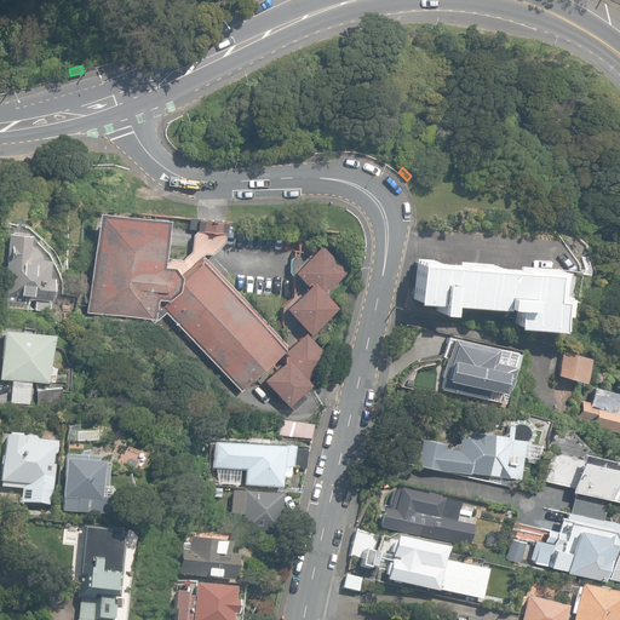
[(291,403),(293,407),(303,399),(302,396),(314,384),(308,378),(328,357),(302,331),(287,345),(201,256),(204,253),(211,254),(220,244),(224,241),(225,234),(227,222),(208,219),(187,218),(187,229),(196,230),(191,234),(190,252),(181,259),(170,259),(165,264),(159,263),(162,217),(95,211),(85,311),(153,317),(155,320),(165,311),(240,391),(280,351),(283,354),(282,356),(282,360),(262,378),(287,407),(291,403)]
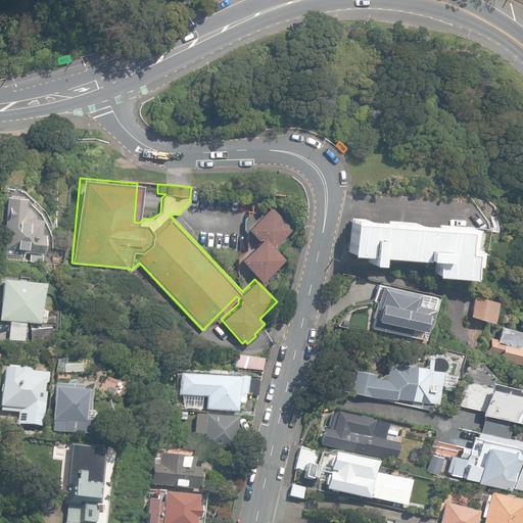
[(29,262),(42,262),(42,253),(43,253),(44,249),(46,249),(46,238),(45,238),(45,234),(41,233),(42,219),(35,218),(35,215),(29,207),(26,207),(27,198),(22,198),(22,196),(11,195),(11,197),(7,196),(2,254),(5,254),(5,259),(24,260),(24,251),(29,251),(29,262)]
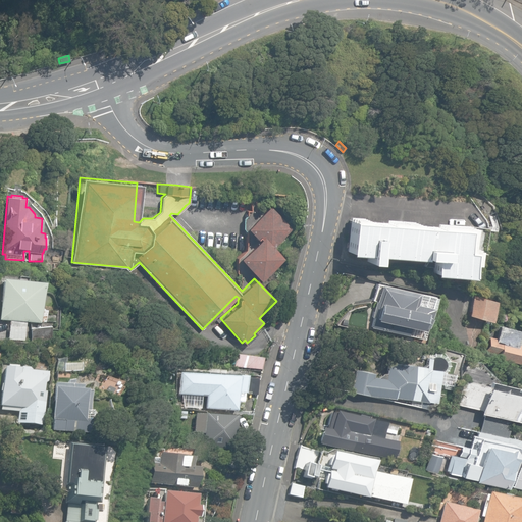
[(239,258),(260,281),(283,259),(272,246),(291,228),(269,206),(246,227),(256,239),(258,237),(259,238),(239,258)]
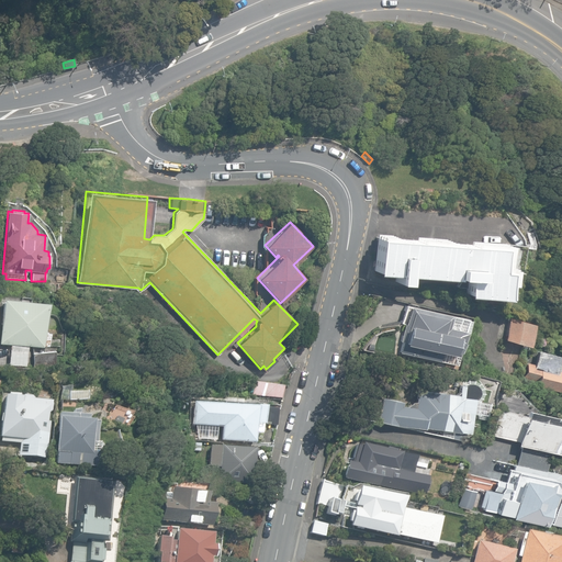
[(464,294),(505,298),(506,282),(509,283),(510,266),(505,266),(507,243),(470,239),(470,244),(447,242),(447,237),(417,235),(417,240),(392,238),(392,234),(377,233),(373,271),(395,273),(395,282),(405,283),(406,273),(465,279),(464,294)]
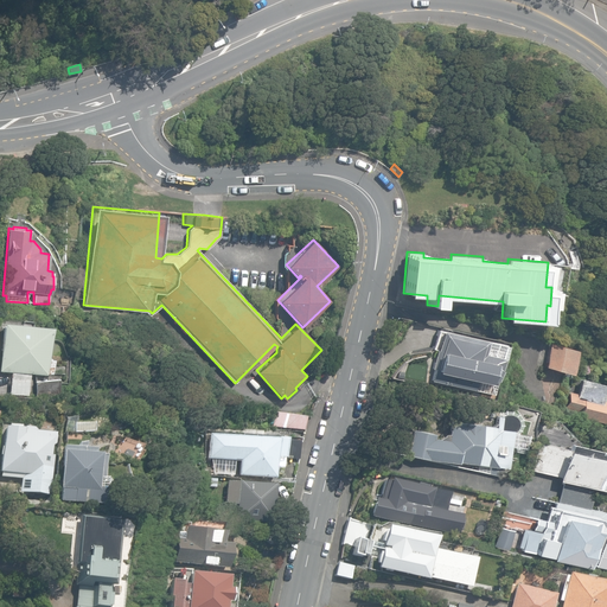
[(36,382),(37,400),(62,397),(59,379),(57,379),(58,372),(51,371),(52,358),(48,357),(50,325),(2,321),(0,358),(0,370),(11,371),(10,394),(29,395),(30,378),(43,379),(43,381),(36,382)]
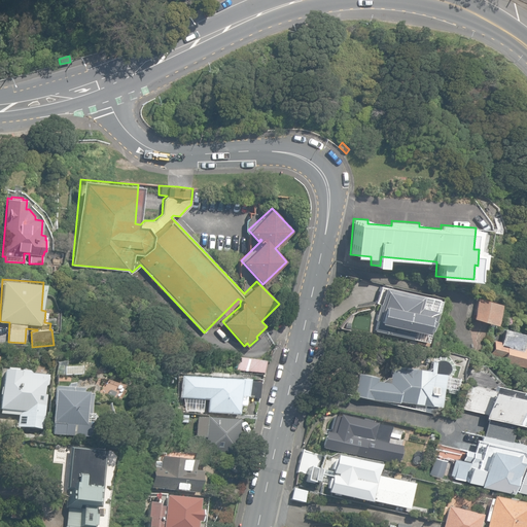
[(375,330),(427,342),(429,332),(425,331),(426,328),(428,329),(430,320),(432,320),(437,299),(379,286),(376,303),(379,304),(376,320),(377,320),(375,330)]
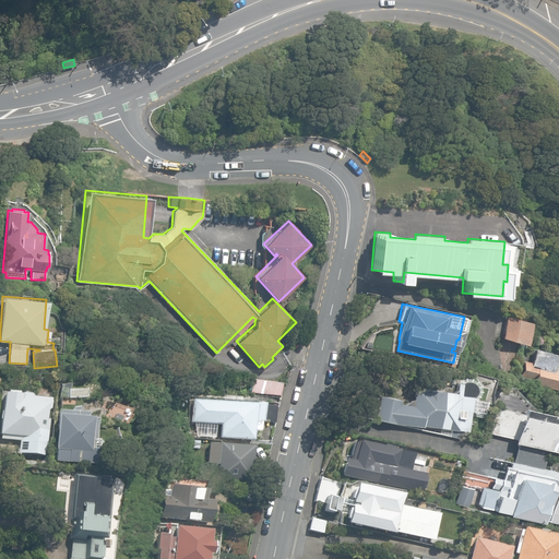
[(498,335),(522,342),(527,321),(503,314),(498,335)]
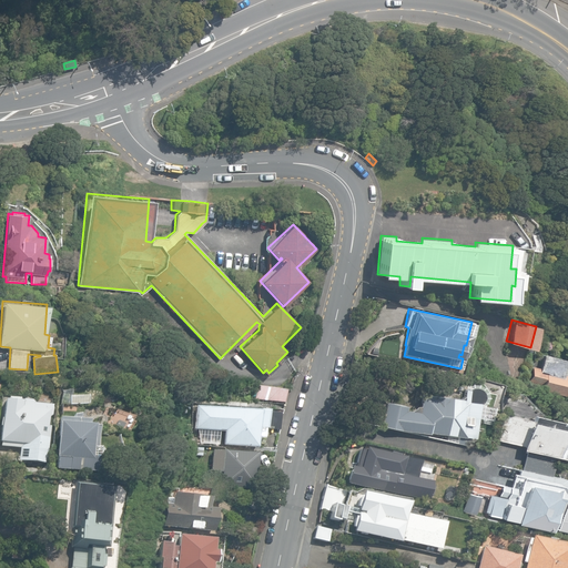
[(527,389),(567,396),(567,374),(561,373),(564,357),(541,354),(539,368),(531,367),(527,389)]
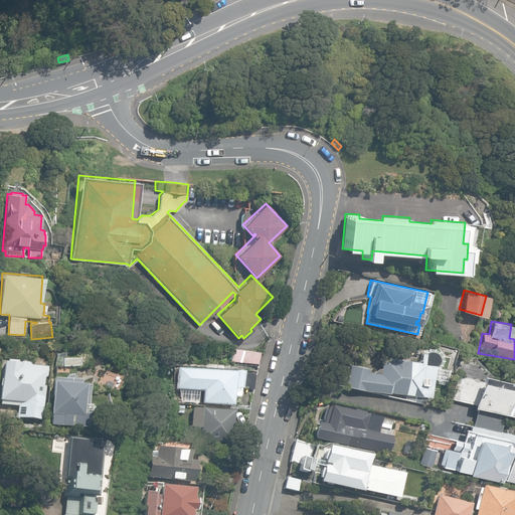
[(228,361),(258,365),(260,354),(229,350),(228,361)]
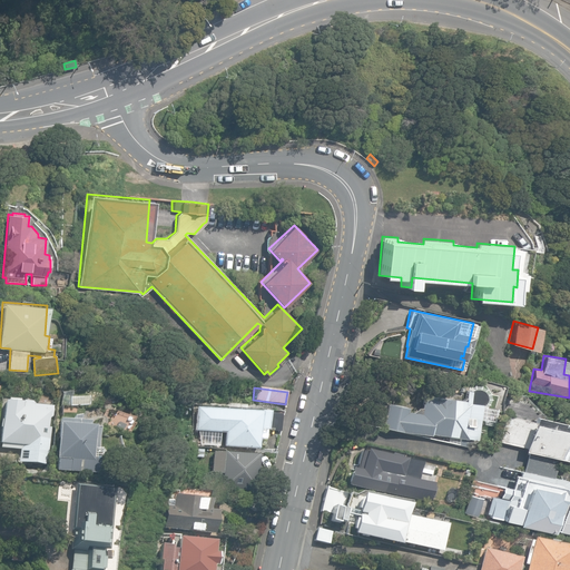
[(404,429),(477,439),(482,404),(484,402),(484,397),(484,393),(482,390),(479,389),(474,387),(470,390),(465,390),(464,397),(462,400),(424,394),(421,411),(408,410),(409,406),(387,402),(382,425),(403,430),(404,429)]
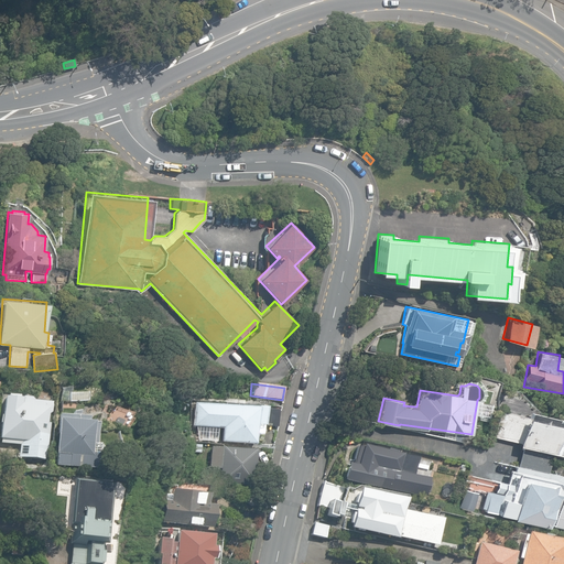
[(69,393),(71,402),(89,401),(89,393),(69,393)]
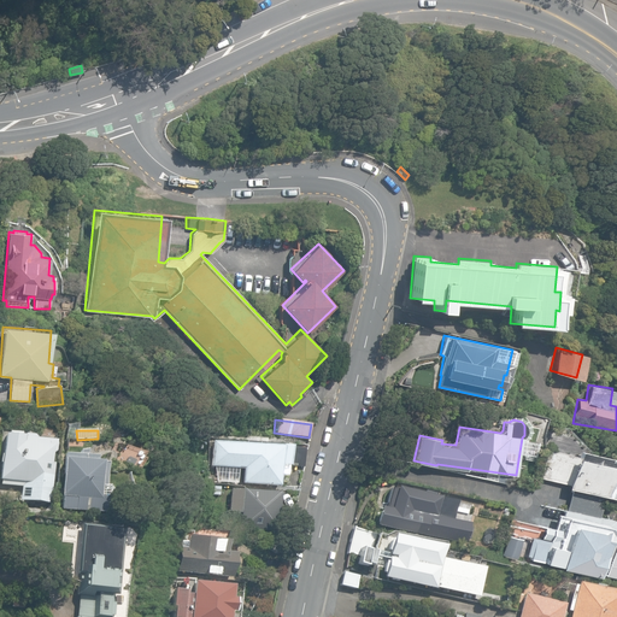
[(19,500),(52,504),(56,463),(53,462),(54,453),(57,453),(58,441),(36,439),(36,434),(10,432),(9,434),(5,434),(1,485),(21,486),(19,500)]
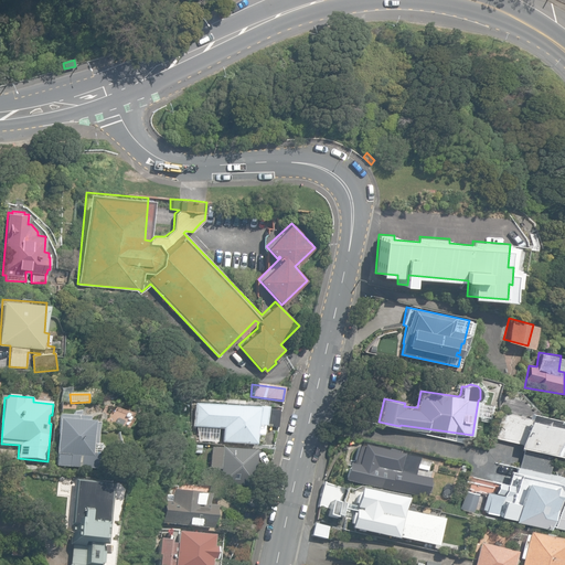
[(354,398),(340,395),(338,409),(351,413),(354,398)]
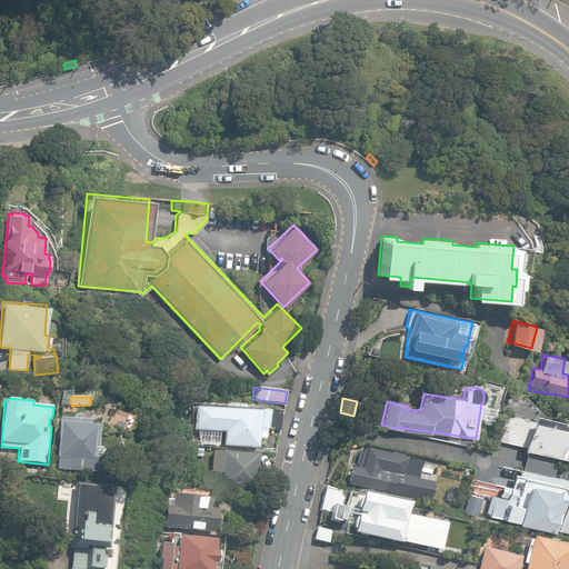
[(222,446),(257,448),(258,440),(265,441),(265,430),(280,431),(282,412),(268,411),(197,406),(195,430),(223,432),(222,446)]
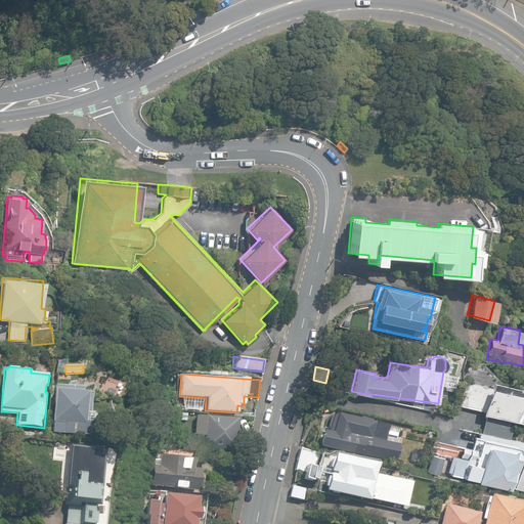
[(481,433),(510,439),(513,421),(523,423),(523,389),(489,383),(488,386),(463,381),(457,405),(481,410),(480,413),(485,415),(481,433)]
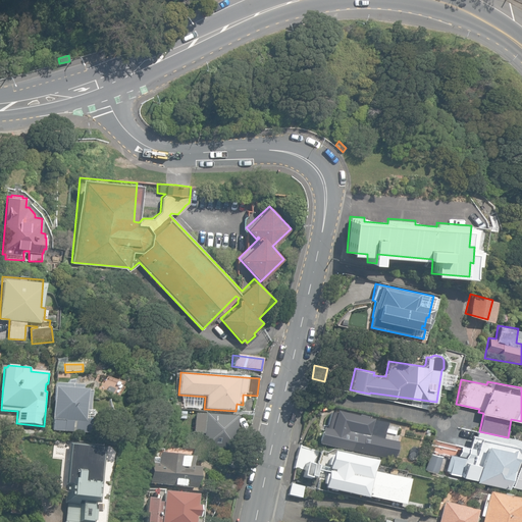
[(52,431),(97,432),(97,415),(94,410),(91,410),(91,390),(84,390),(84,385),(74,384),(74,380),(67,380),(67,384),(54,383),(52,431)]
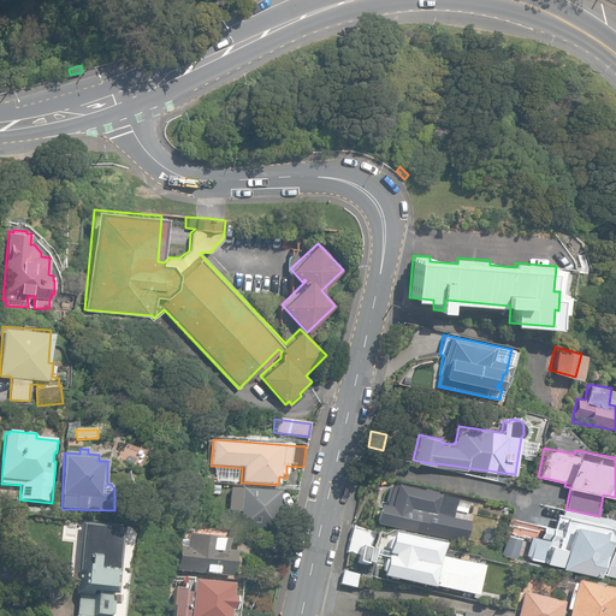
[(238,527),(276,529),(278,491),(229,486),(227,511),(240,513),(238,527)]
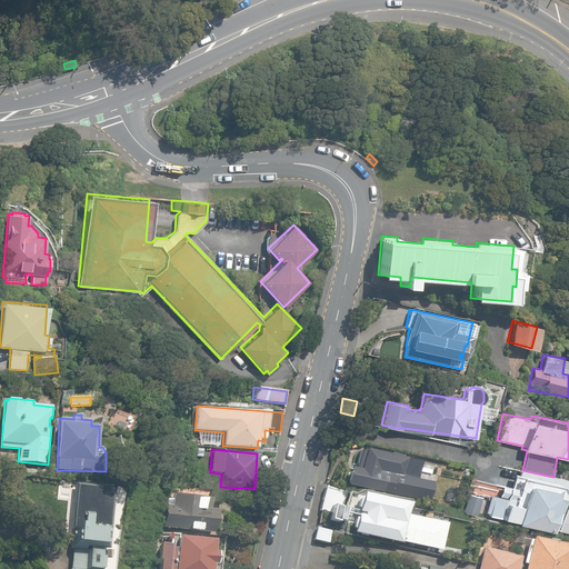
[(348,485),(410,499),(411,492),(418,488),(420,480),(418,477),(419,469),(415,460),(399,457),(399,456),(389,453),(389,456),(365,450),(365,452),(359,451),(356,469),(351,468),(348,485)]
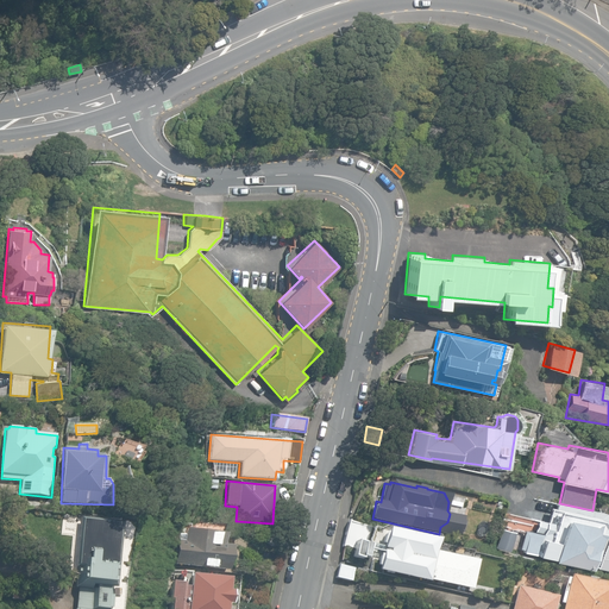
[(608,520),(603,513),(592,510),(559,503),(556,502),(554,507),(548,506),(546,521),(535,519),(533,529),(541,532),(540,534),(525,531),(521,551),(552,558),(552,560),(589,567),(590,565),(596,566),(604,527),(608,525),(608,520)]
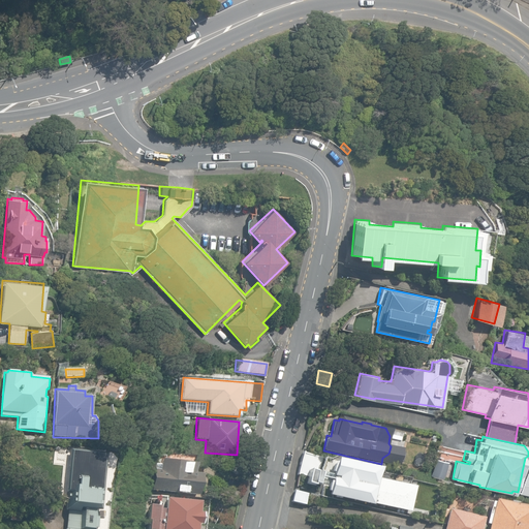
[(106,528),(118,455),(72,449),(71,450),(63,449),(62,463),(68,464),(64,493),(68,493),(64,528),(106,528)]
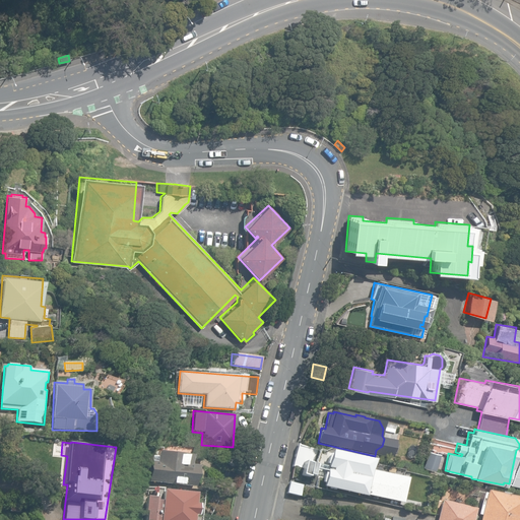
[(295,454),(314,457),(316,445),(297,442),(295,454)]
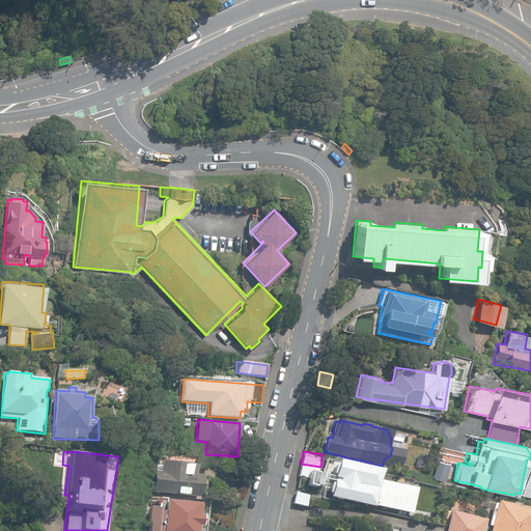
[(432,479),(445,482),(449,464),(437,460),(432,479)]
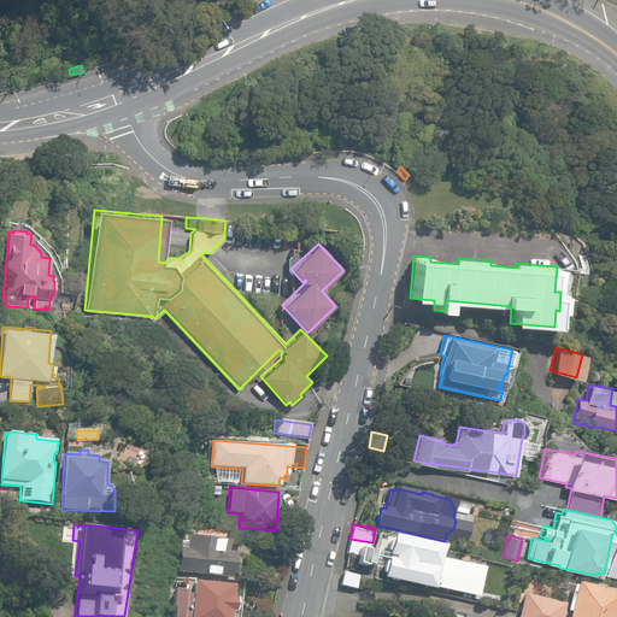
[(184,573),(231,579),(234,553),(227,553),(228,541),(188,536),(187,542),(181,541),(177,570),(184,571),(184,573)]
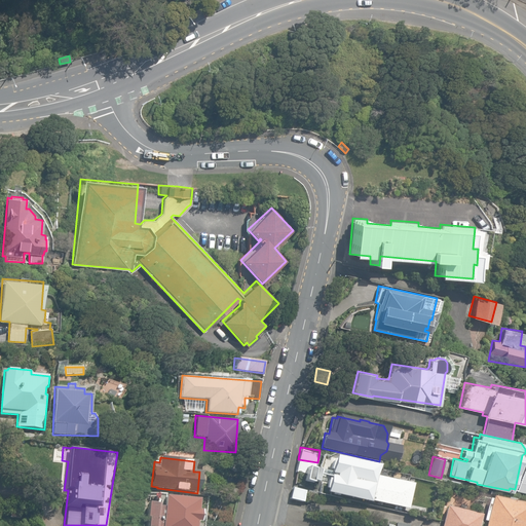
[(326,492),(408,509),(413,483),(377,476),(379,465),(334,457),(331,471),(330,471),(326,492)]
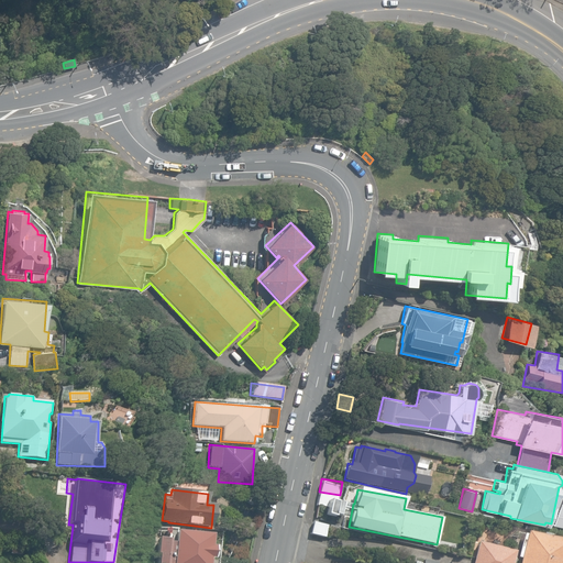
[(243,500),(251,506),(255,500),(247,494),(243,500)]
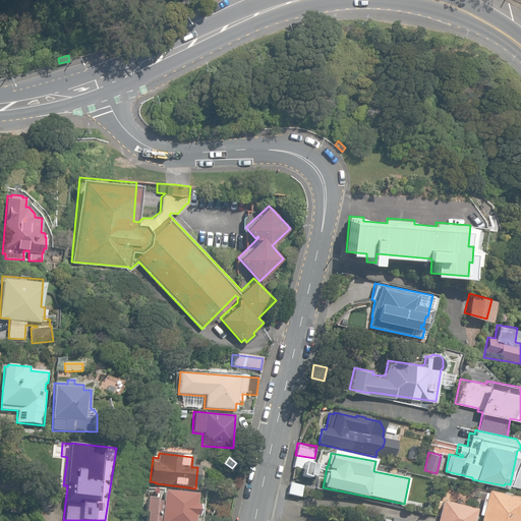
[(54,469),(58,473),(63,471),(64,465),(59,461),(54,464),(54,469)]
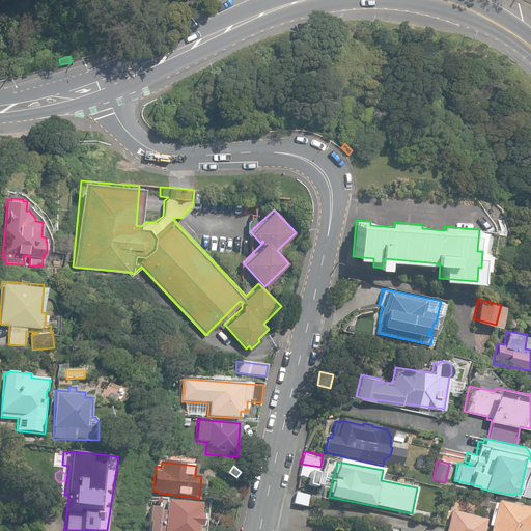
[(294,503),(307,506),(309,496),(296,493),(294,503)]
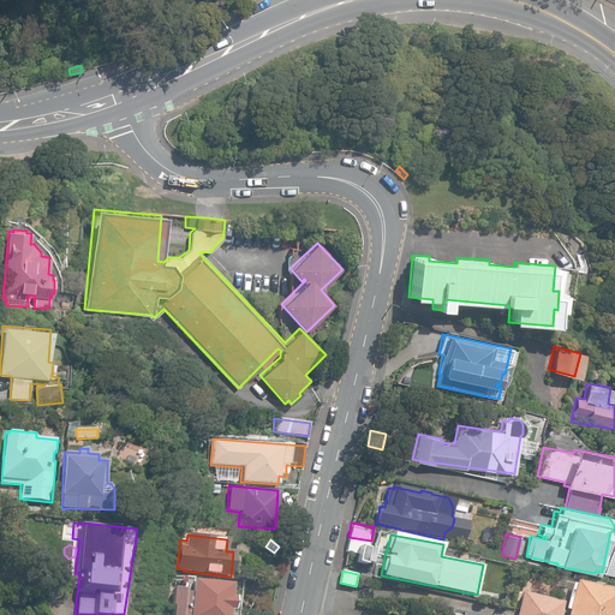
[(225,614),(226,611),(230,611),(231,598),(227,598),(230,585),(190,581),(189,591),(171,589),(169,605),(171,607),(169,614),(225,614)]
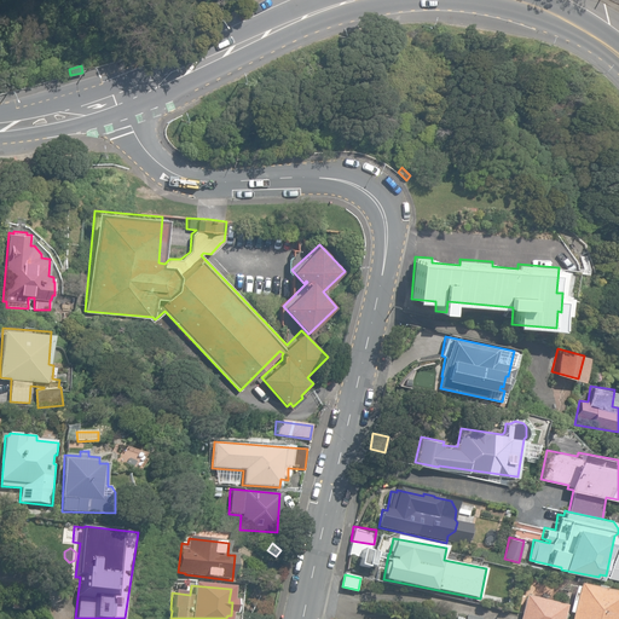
[(618,618),(618,617),(618,593),(579,585),(578,588),(574,588),(570,612),(571,613),(570,618),(563,618),(567,606),(525,596),(519,618),(618,618)]
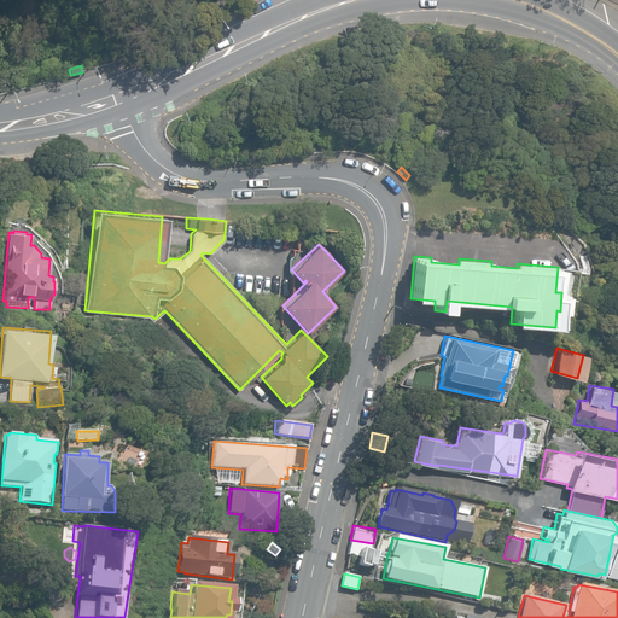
[(12,607),(25,608),(25,599),(13,598),(12,607)]
